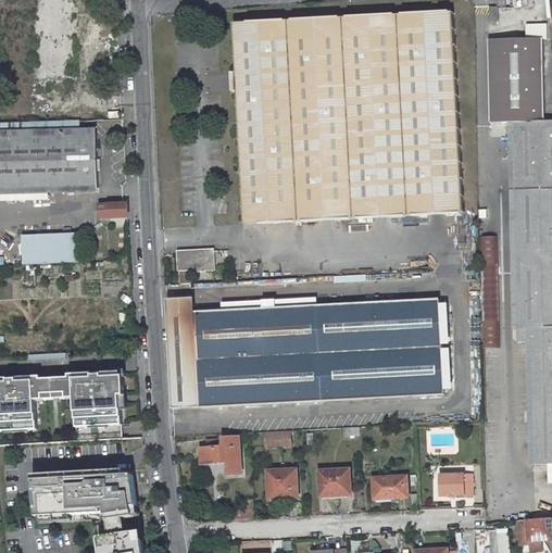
[(286,19),(231,21),(242,222),(297,218),(351,216),(405,213),(460,210),(449,10),(394,12),(340,15),(286,19)]
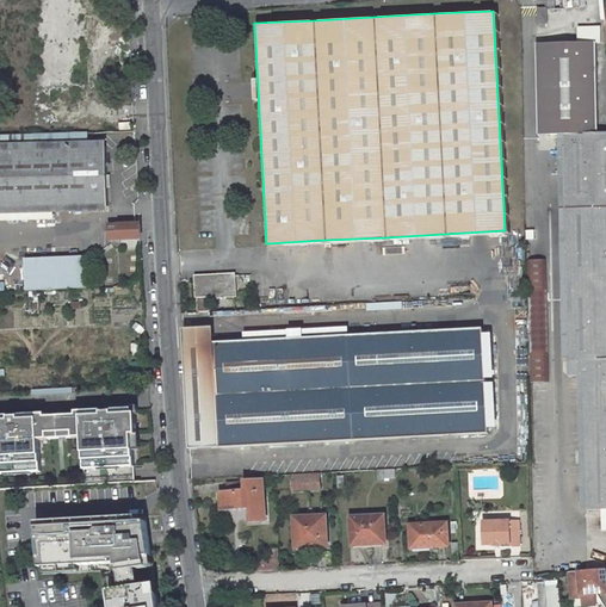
[(597,24),(573,25),(574,39),(592,39),(597,39),(597,24)]
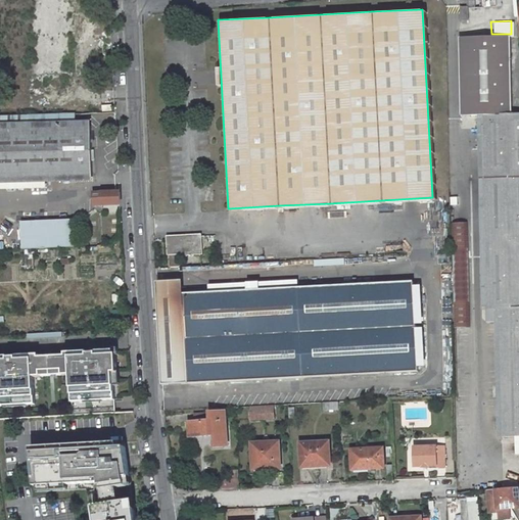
[(517,433),(518,433),(518,110),(508,111),(507,34),(491,34),(456,36),(458,112),(479,112),(483,320),(497,319),(499,434),(511,433),(512,439),(512,438),(517,438),(517,433)]
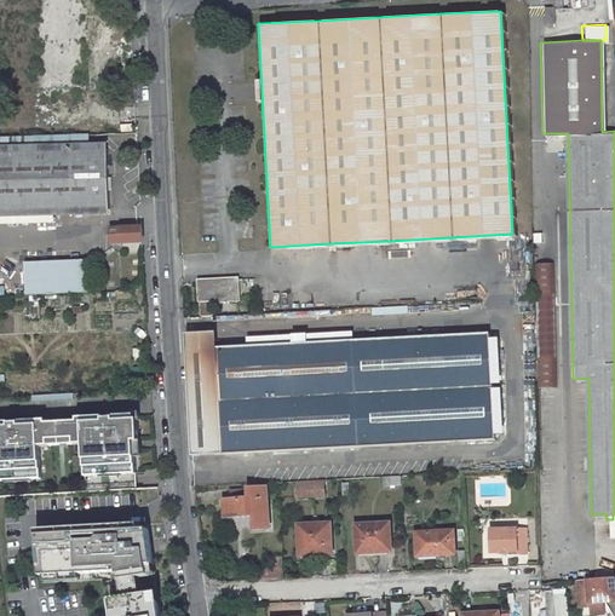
[(85,147),(85,131),(67,132),(0,133),(0,208),(105,206),(103,145),(85,147)]
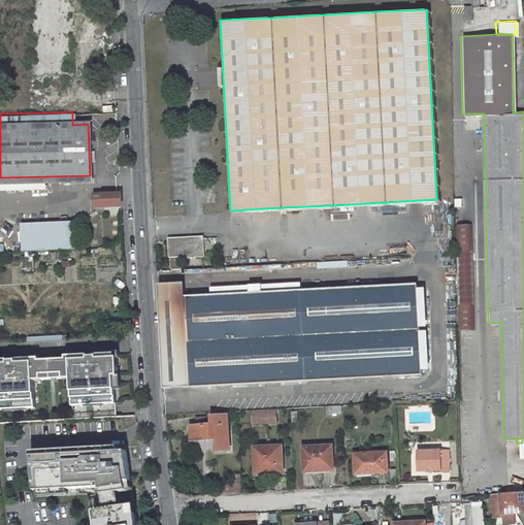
[(118,203),(118,191),(98,192),(90,192),(91,204),(98,204),(118,203)]
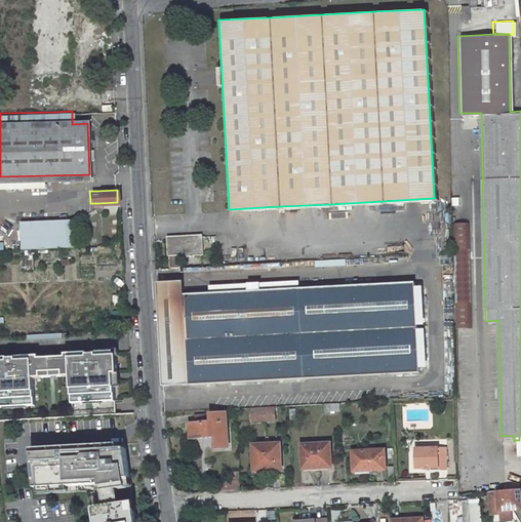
[(452,326),(468,326),(466,221),(450,222),(452,326)]
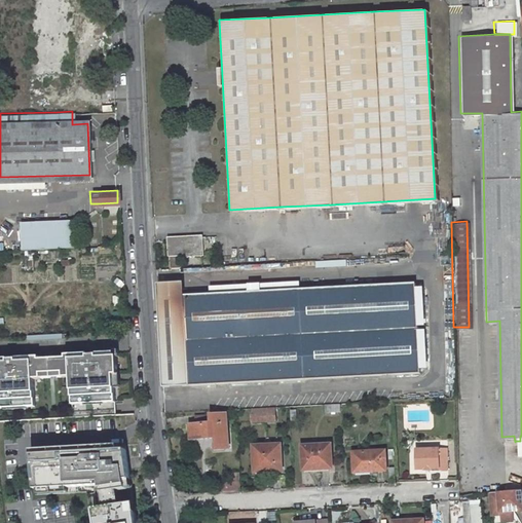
[(71,246),(70,222),(17,225),(19,239),(19,248),(71,246)]
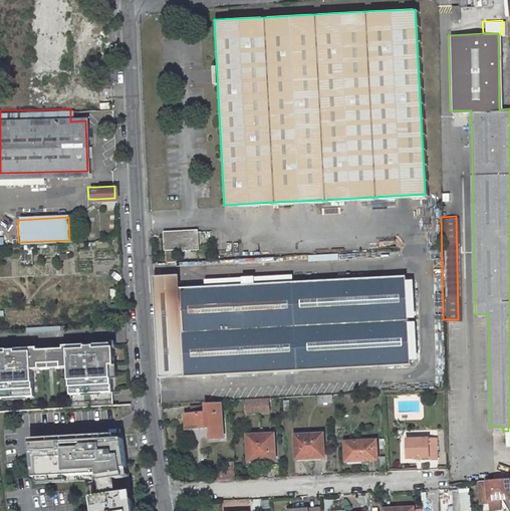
[(180,232),(180,230),(170,230),(170,232),(163,232),(164,260),(173,259),(172,247),(194,246),(193,229),(184,229),(184,231),(180,232)]
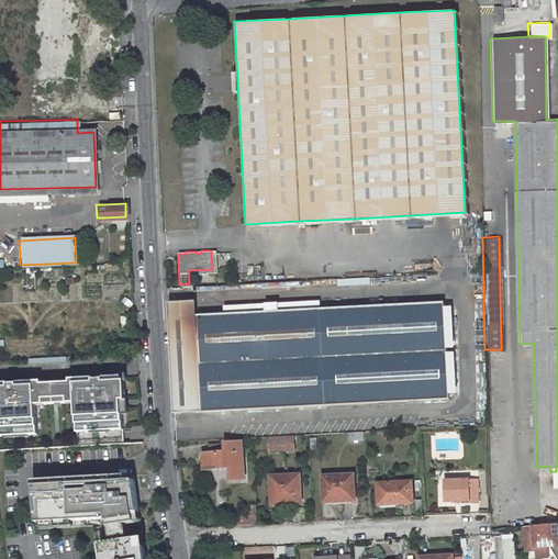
[(170,411),(446,397),(441,300),(165,314),(169,400),(170,411)]
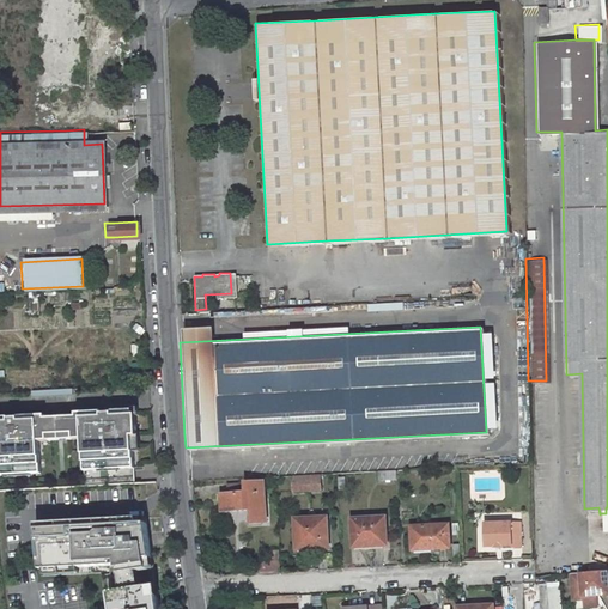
[(81,482),(131,480),(128,433),(133,433),(132,412),(129,413),(128,407),(108,408),(108,410),(98,410),(98,409),(73,410),(73,414),(65,414),(66,437),(79,436),(81,482)]
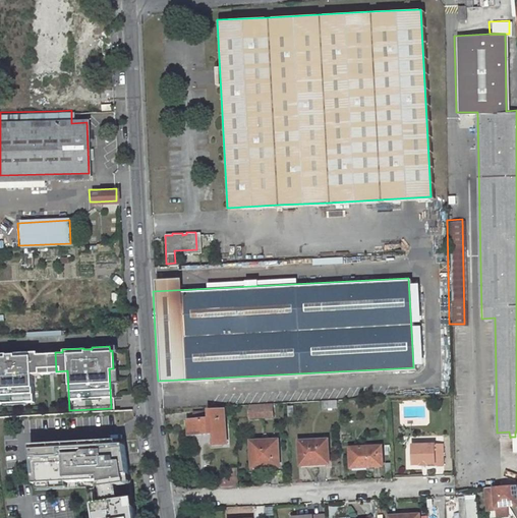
[(5,352),(0,352),(0,402),(0,398),(22,397),(22,400),(32,400),(30,372),(40,371),(39,353),(36,353),(35,351),(12,352),(12,353),(5,353),(5,352)]
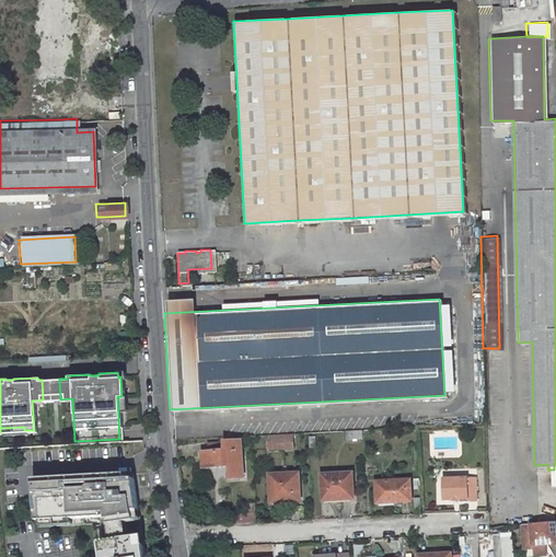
[(59,379),(42,380),(43,399),(60,399),(59,379)]
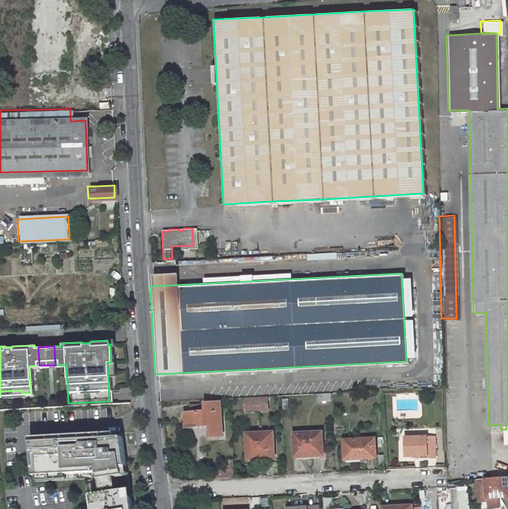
[(328,398),(327,390),(317,391),(318,398),(328,398)]
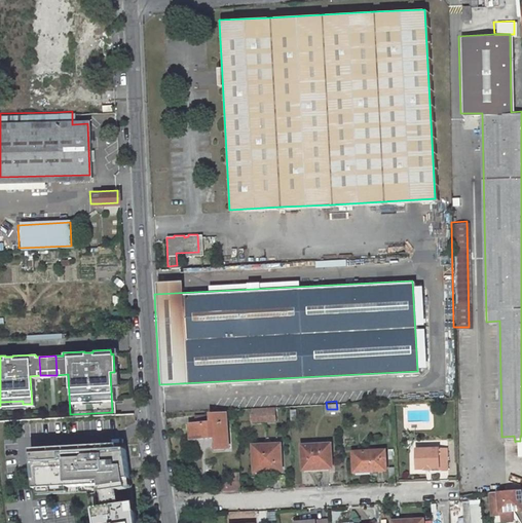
[(271,417),(270,405),(250,406),(250,409),(249,409),(249,418),(271,417)]
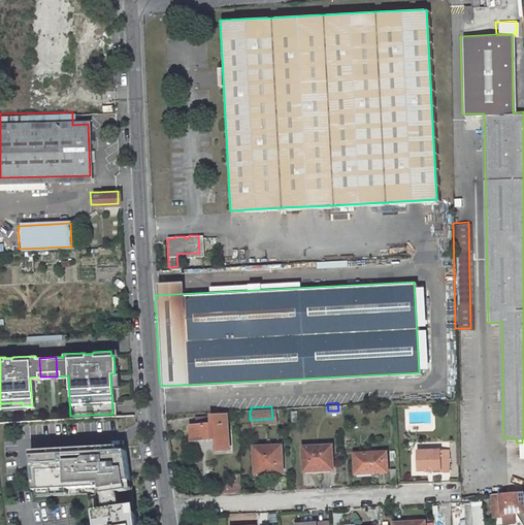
[(214,449),(226,448),(224,413),(208,414),(208,422),(193,423),(188,424),(188,435),(197,435),(197,437),(213,436),(214,449)]
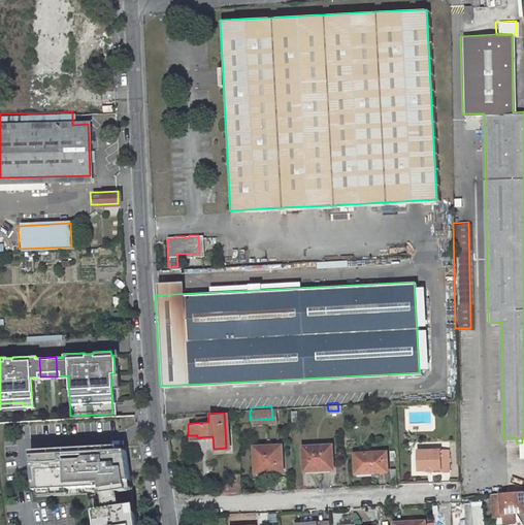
[(193,415),(193,423),(208,422),(208,414),(193,415)]
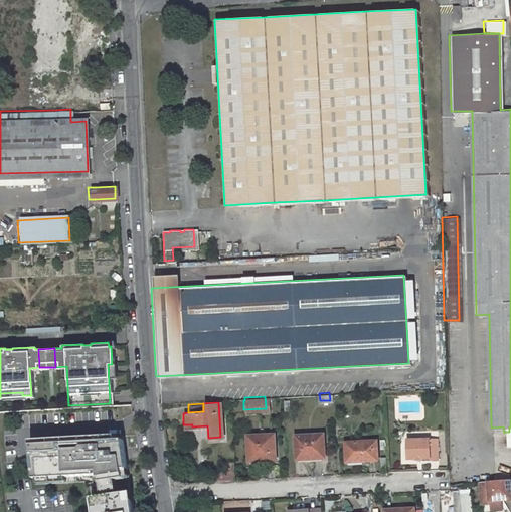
[(322,456),(321,432),(292,434),(294,458),(322,456)]
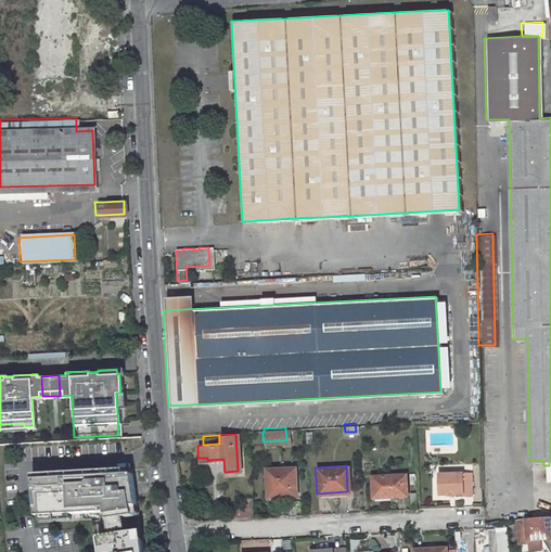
[(294,493),(293,466),(264,467),(265,478),(266,478),(267,493),(283,492),(283,495),(294,493)]
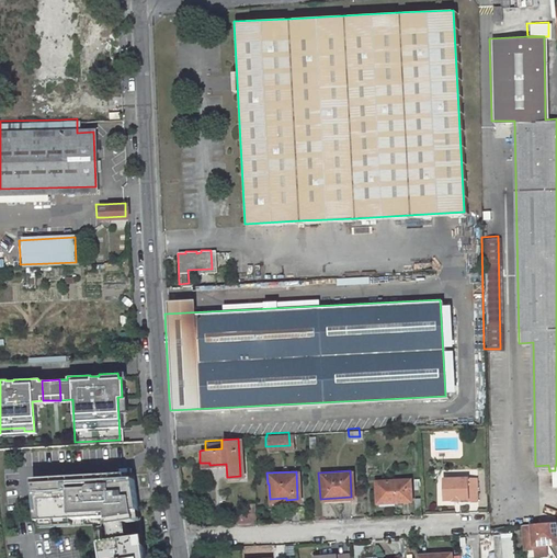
[(474,499),(474,476),(440,477),(441,498),(450,498),(450,499),(456,499),(456,498),(465,497),(465,499),(474,499)]
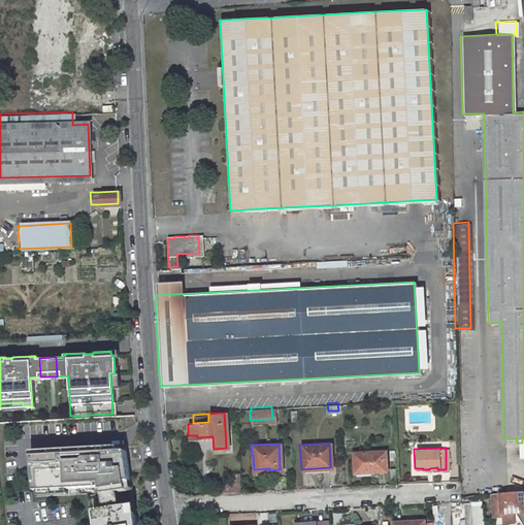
[(385,469),(384,450),(351,451),(352,468),(370,467),(370,470),(385,469)]
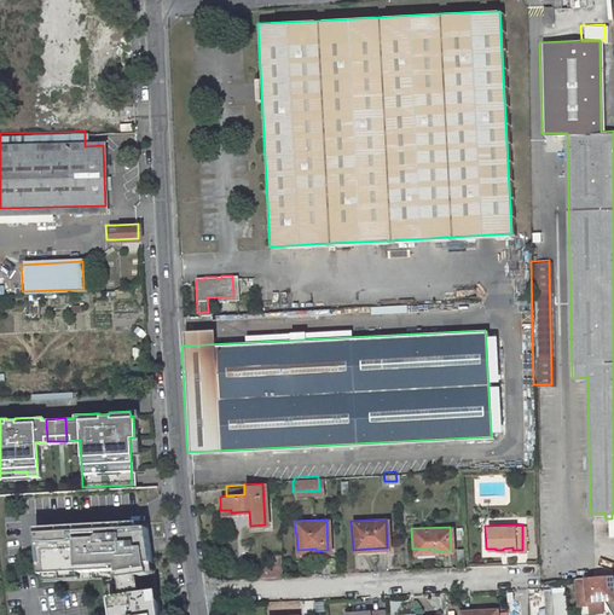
[(278,574),(278,563),(278,553),(268,553),(268,563),(258,564),(258,574),(270,574),(278,574)]
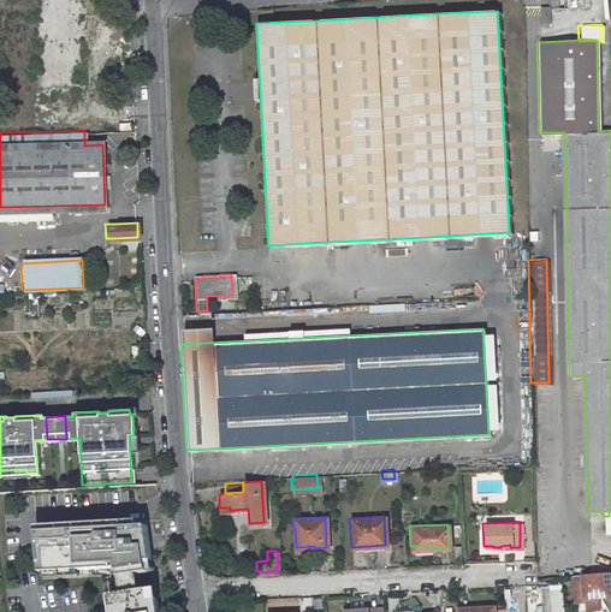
[(607,593),(606,570),(570,574),(573,600),(583,599),(586,599),(586,595),(595,594),(607,593)]
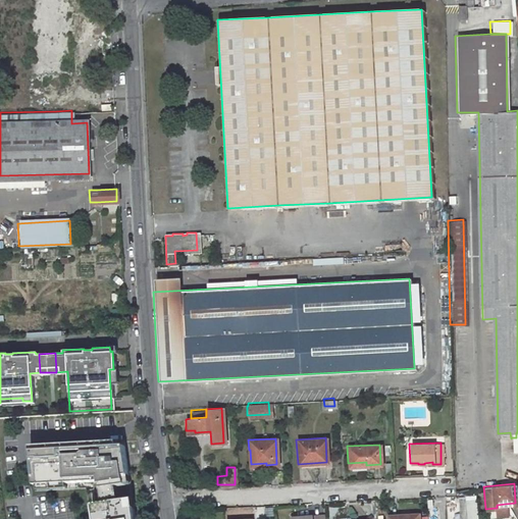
[(117,498),(86,502),(87,518),(133,518),(127,484),(116,486),(117,498)]
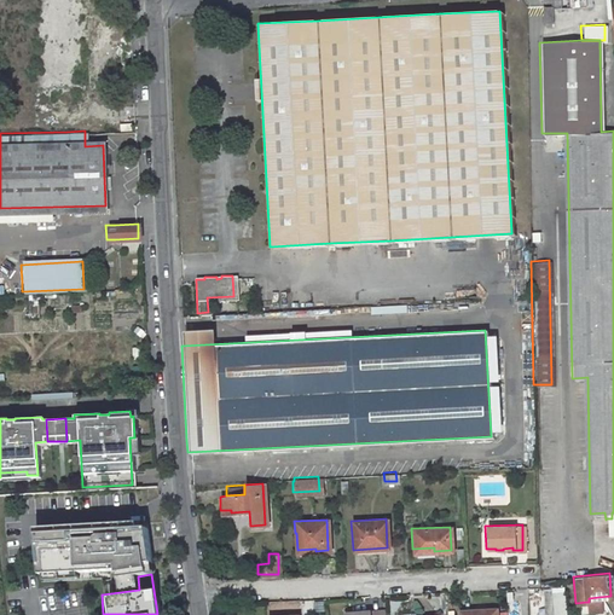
[(551,614),(562,614),(561,589),(550,590),(551,614)]
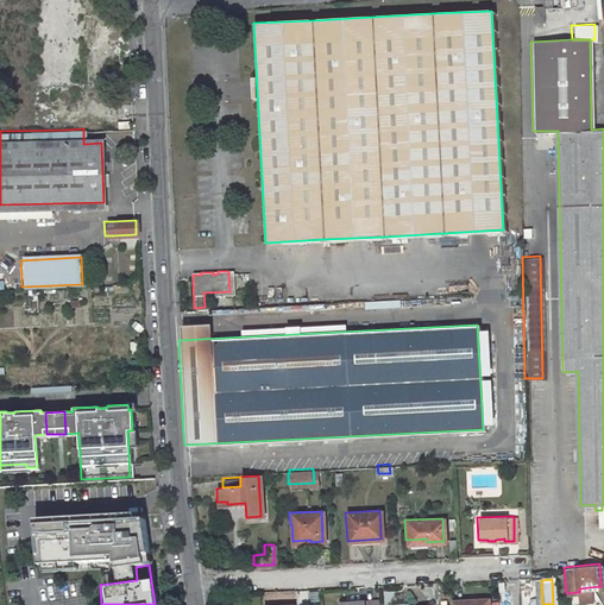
[(579,592),(577,592),(578,600),(590,599),(589,587),(579,588),(579,592)]
